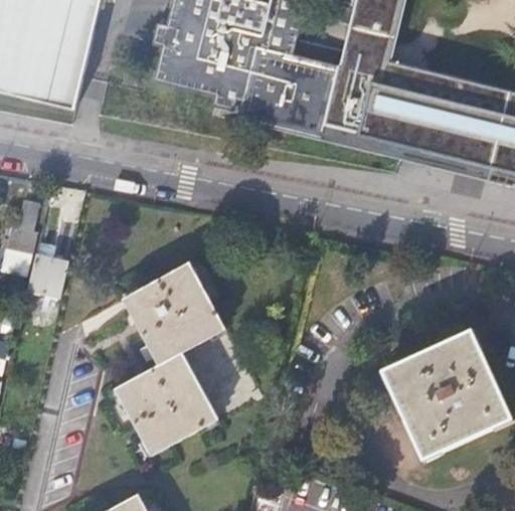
[(0,0),(0,91),(76,110),(102,0),(0,0)]
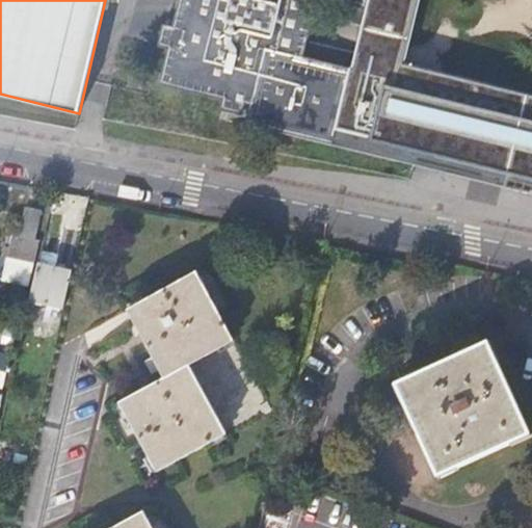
[(329,0),(367,8),(368,0),(179,0),(173,25),(162,23),(156,46),(167,49),(159,84),(220,98),(216,114),(248,123),(334,144),(351,69),(301,57),(303,48),(309,27),(315,0),(329,0)]
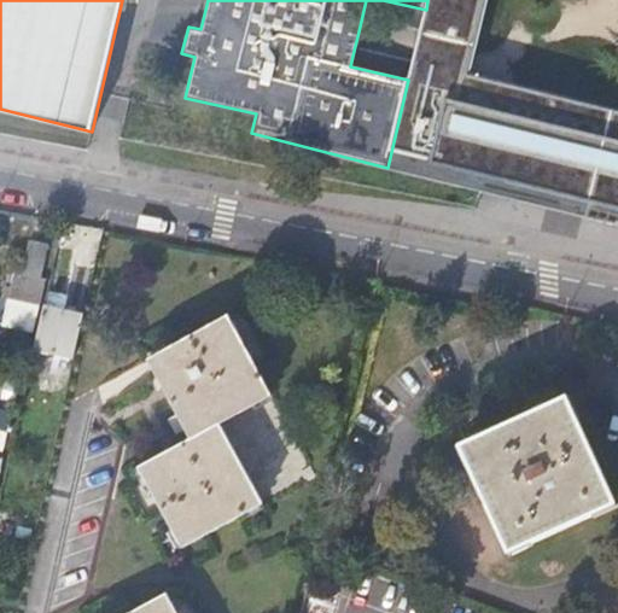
[(388,168),(604,219),(617,222),(617,111),(470,75),(470,76),(467,85),(465,94),(408,80),(388,168)]
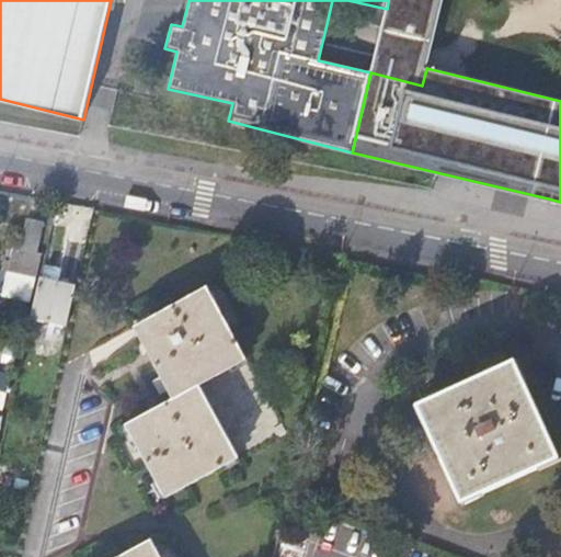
[(23,219),(21,226),(18,245),(11,243),(7,260),(1,259),(0,262),(0,270),(4,271),(2,285),(35,291),(38,276),(44,251),(37,249),(43,224),(23,219)]
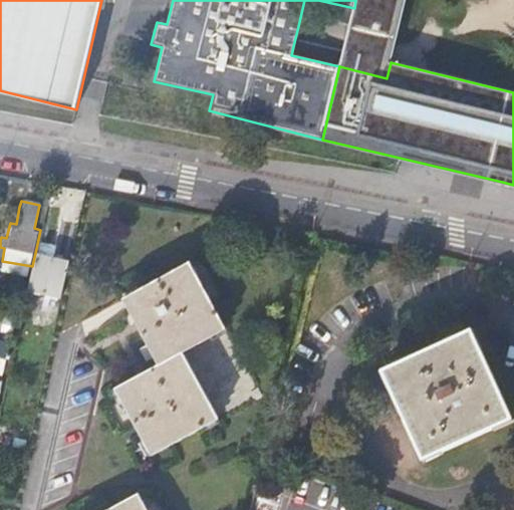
[(70,260),(35,253),(32,266),(26,290),(61,297),(70,260)]
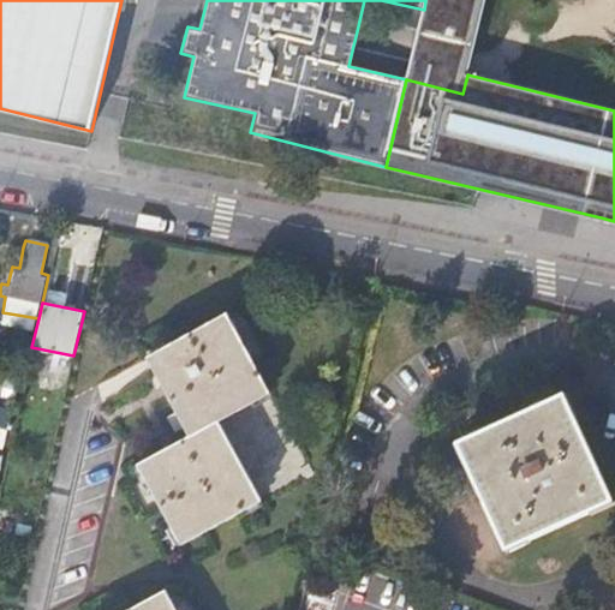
[(216,419),(268,389),(224,310),(147,354),(190,432),(216,419)]
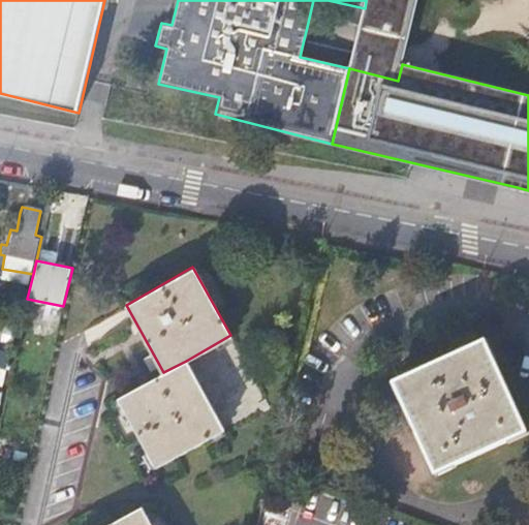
[(432,472),(524,431),(483,341),(392,381),(432,472)]
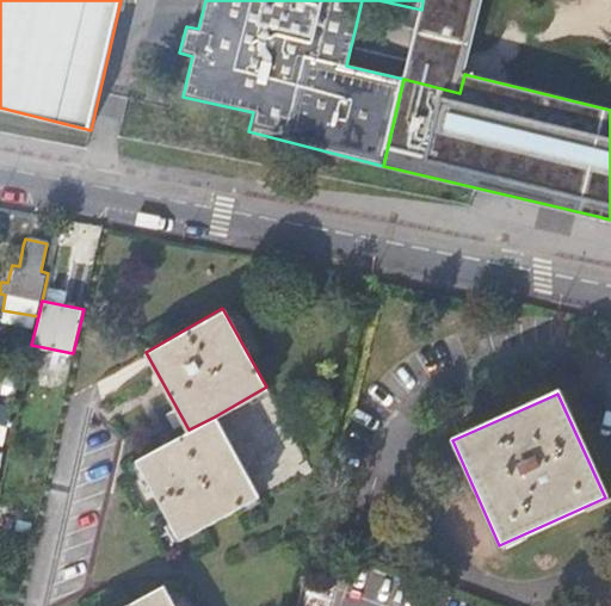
[(215,416),(187,431),(135,459),(180,539),(257,495),(215,416)]
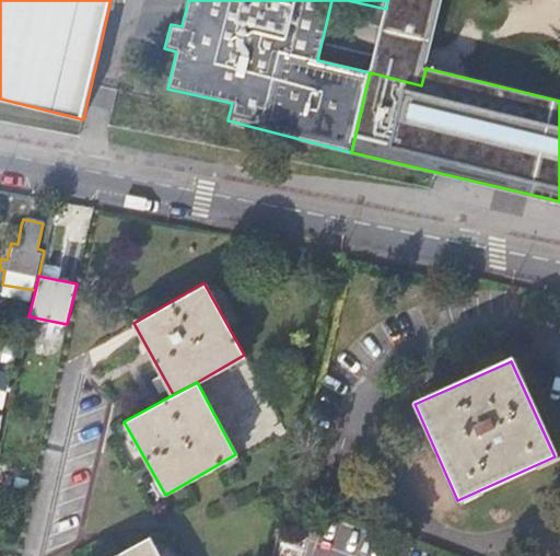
[(160,555),(150,536),(113,555),(160,555)]
